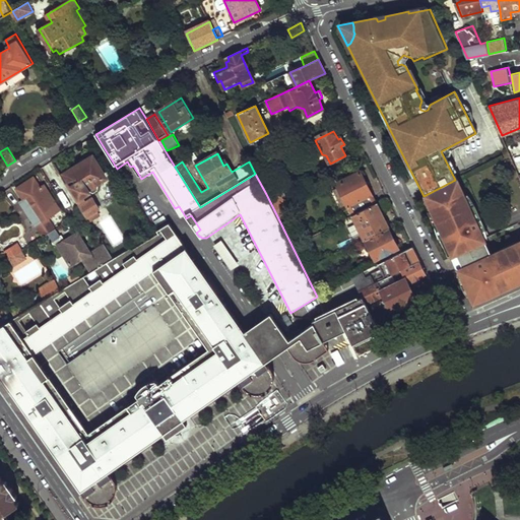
[(94,220),(90,214),(96,210),(100,208),(94,199),(86,203),(82,197),(88,194),(93,194),(100,191),(100,186),(98,183),(106,178),(93,157),(62,177),(86,216),(90,222),(94,220)]
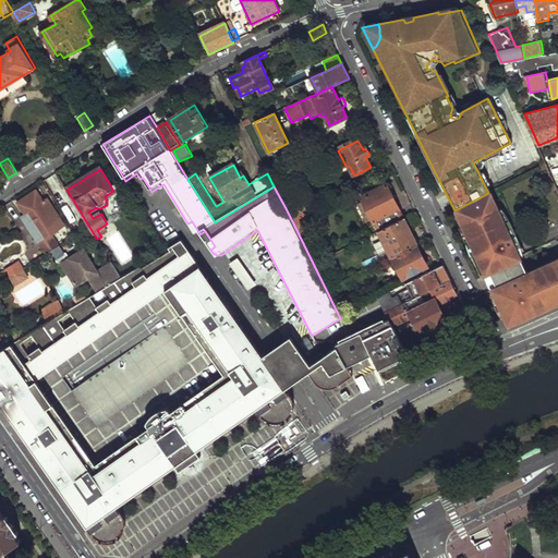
[(379,231),(403,218),(388,185),(358,199),(370,226),(374,222),(378,231),(379,231)]
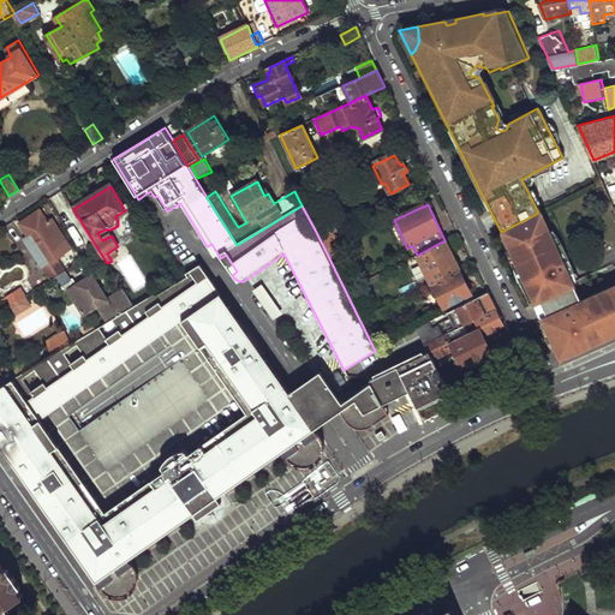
[(19,222),(28,236),(24,238),(37,258),(39,260),(40,260),(53,280),(66,270),(53,250),(65,242),(55,227),(54,228),(40,209),(19,222)]
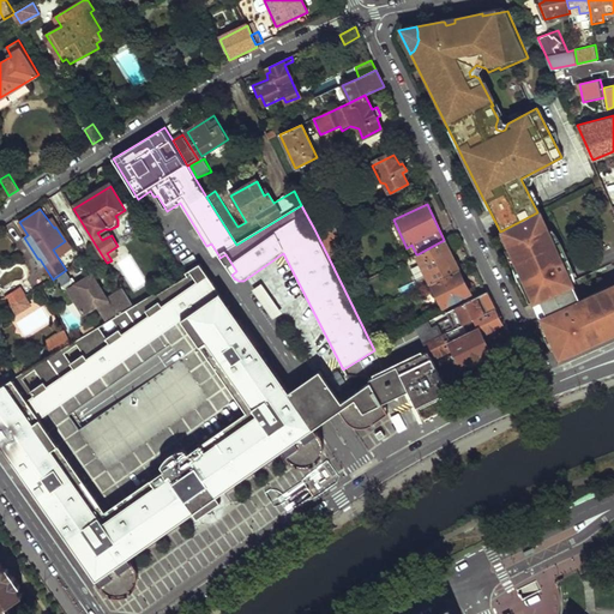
[(576,286),(539,212),(500,234),(536,302),(541,300),(548,314),(543,317),(549,329),(548,330),(557,348),(559,347),(563,355),(572,350),(575,353),(613,332),(613,284),(583,301),(573,306),(566,290),(576,286)]
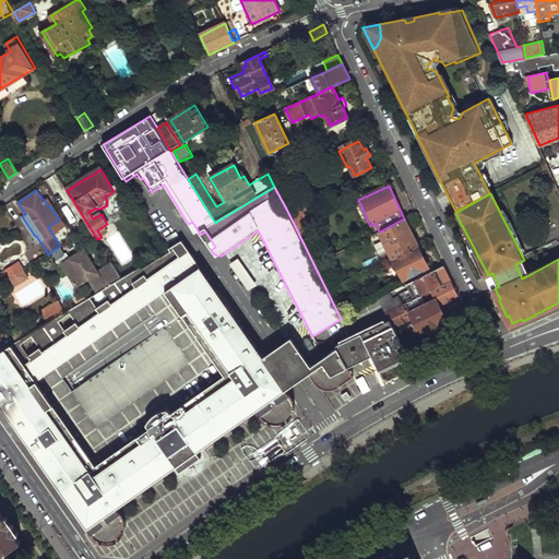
[(286,209),(295,226),(310,218),(301,201),(286,209)]
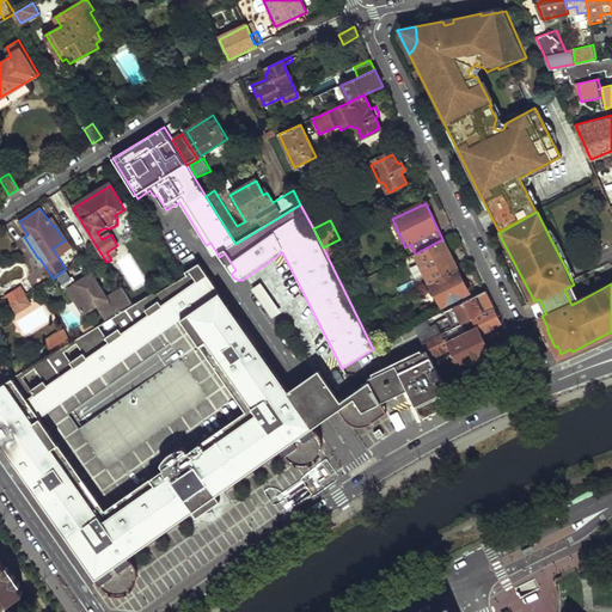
[(416,254),(430,282),(457,269),(442,239),(416,254)]
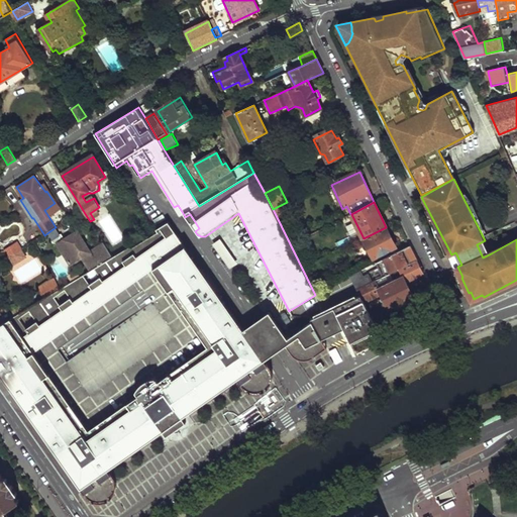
[(178,205),(174,207),(181,218),(185,216),(178,205)]
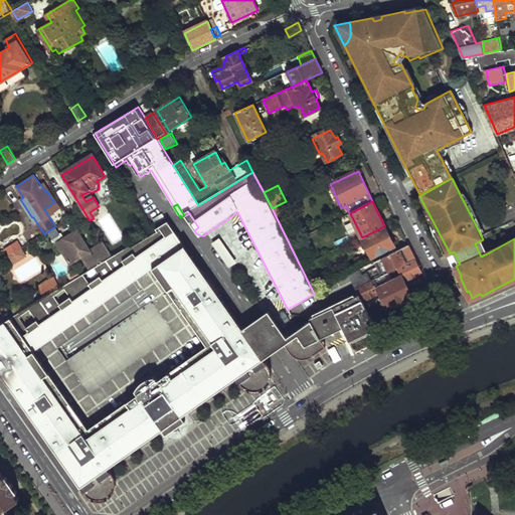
[(96,208),(90,212),(94,218),(100,214),(96,208)]
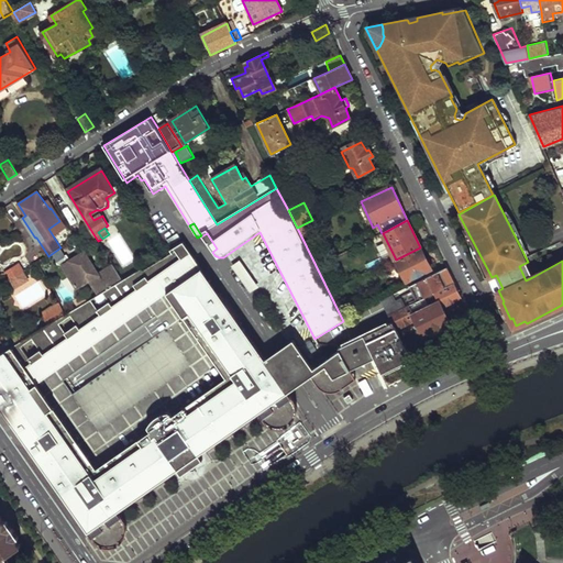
[(207,233),(201,236),(212,252),(217,249),(207,233)]
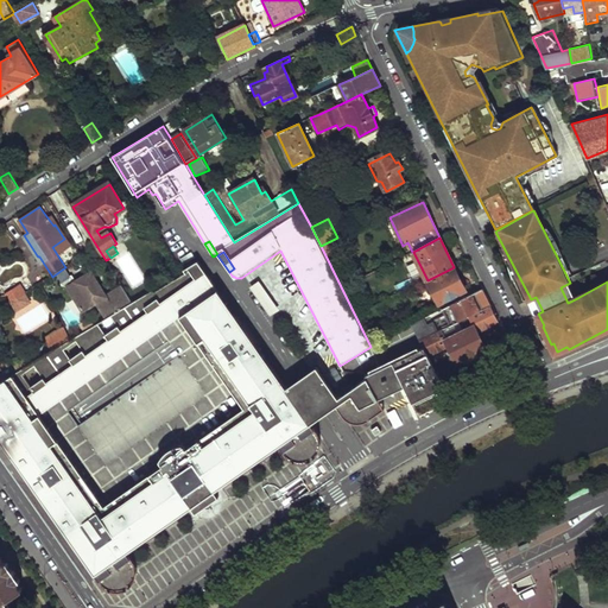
[(109,316),(116,327),(103,335),(96,324),(73,339),(54,349),(38,359),(13,373),(7,377),(0,380),(0,436),(4,442),(20,466),(97,575),(102,581),(106,586),(112,589),(121,590),(130,587),(135,581),(137,571),(135,563),(127,552),(189,508),(194,514),(217,498),(213,493),(279,448),(284,455),(286,458),(293,463),(302,464),(311,462),(317,455),(320,445),(316,435),(310,425),(324,416),(335,407),(343,420),(344,422),(346,423),(348,424),(358,425),(368,422),(385,410),(380,401),(380,400),(366,378),(336,398),(315,368),(299,379),(284,388),(198,263),(184,272),(185,274),(153,295),(152,291),(132,303),(109,316)]
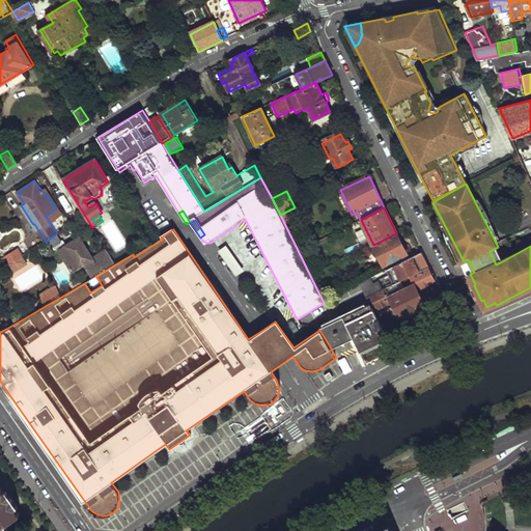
[(373,245),(383,264),(407,253),(396,233),(373,245)]
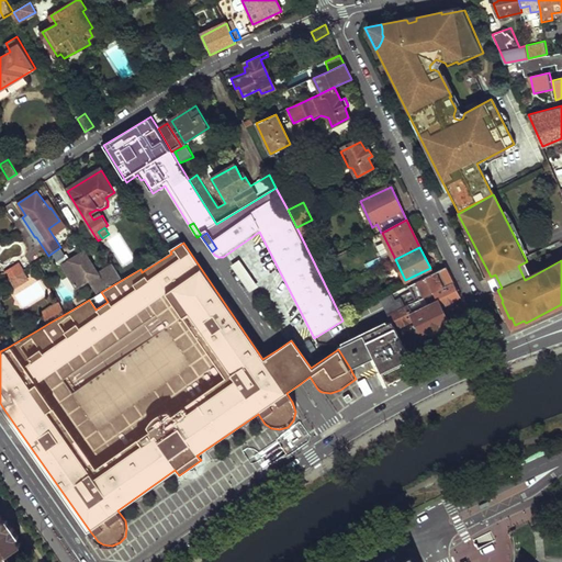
[(67,255),(56,261),(66,278),(69,276),(77,289),(89,281),(97,294),(101,292),(122,280),(113,266),(112,266),(99,273),(93,266),(91,268),(87,261),(90,260),(85,251),(70,260),(67,255)]
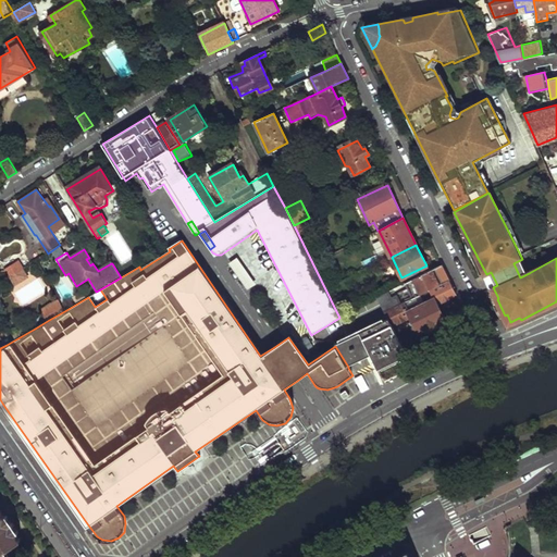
[(529,273),(522,259),(514,263),(520,277),(529,273)]
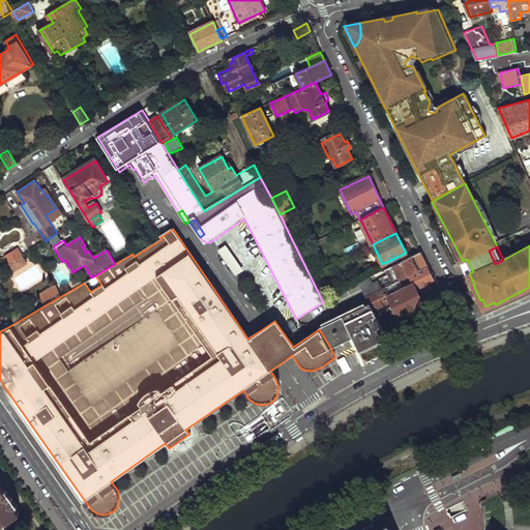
[(18,248),(6,256),(9,261),(22,254),(18,248)]
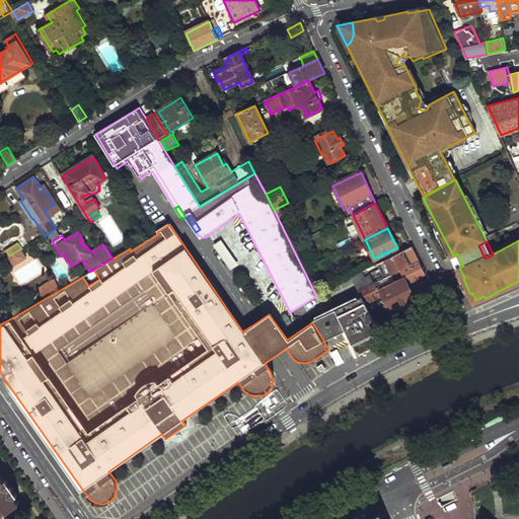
[(377,265),(385,278),(401,270),(419,262),(415,253),(412,247),(377,265)]
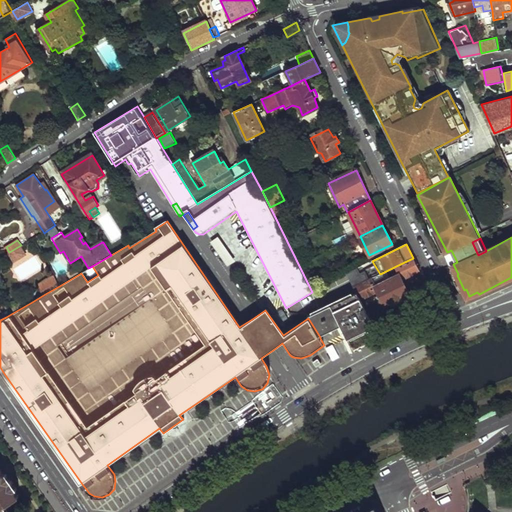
[(457,262),(451,250),(447,252),(453,264),(457,262)]
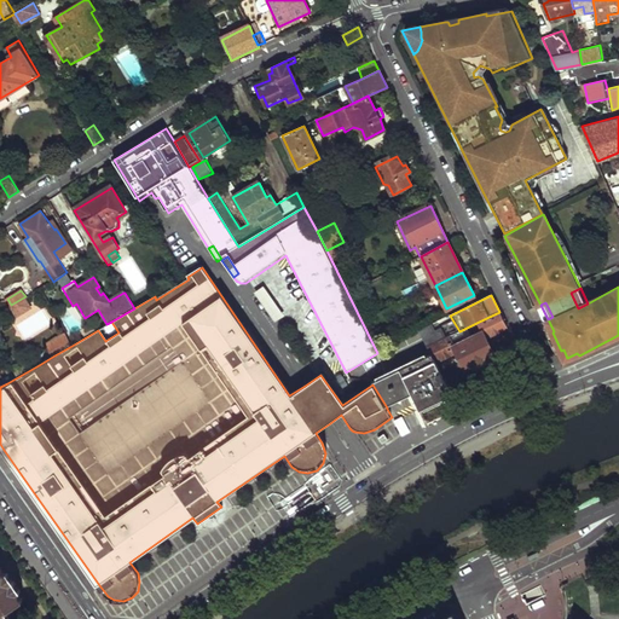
[(457,352),(466,368),(496,354),(487,335),(508,327),(499,312),(479,322),(484,331),(456,345),(451,335),(446,339),(428,347),(431,353),(435,362),(457,352)]
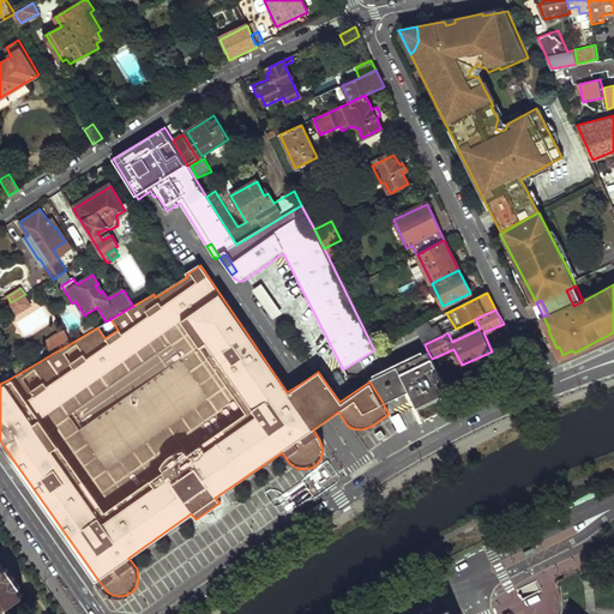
[(416,329),(425,344),(443,336),(438,327),(431,331),(427,323),(416,329)]
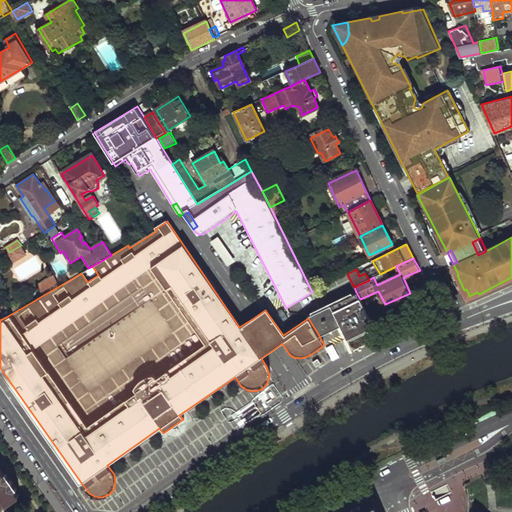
[(61,285),(54,275),(39,284),(45,294),(61,285)]
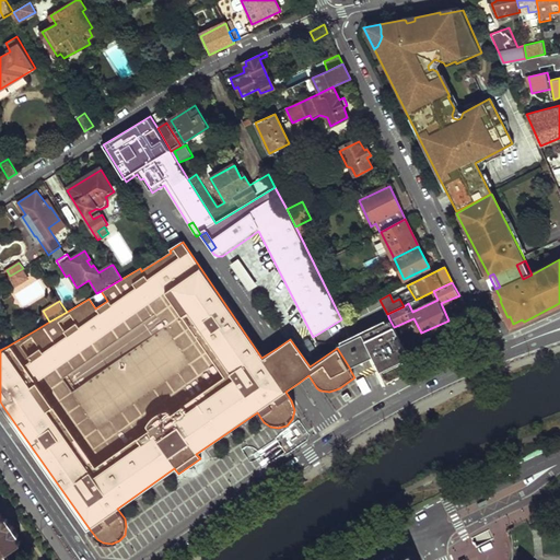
[(337,348),(350,369),(350,370),(374,357),(383,372),(410,357),(394,327),(389,319),(337,348)]
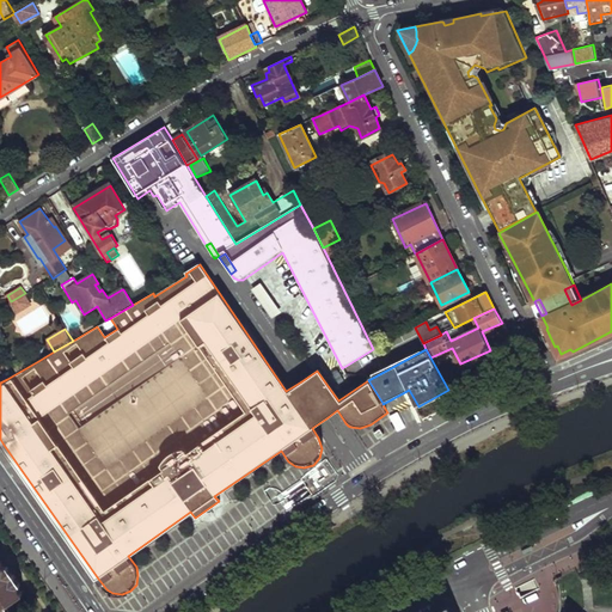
[(10,369),(13,375),(38,361),(35,355),(10,369)]
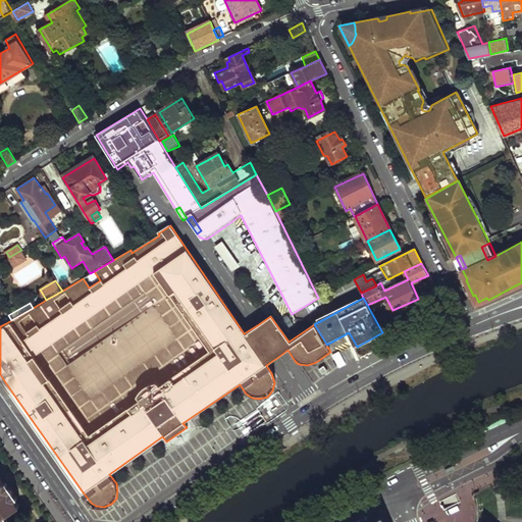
[(12,488),(0,471),(0,489),(3,494),(12,488)]
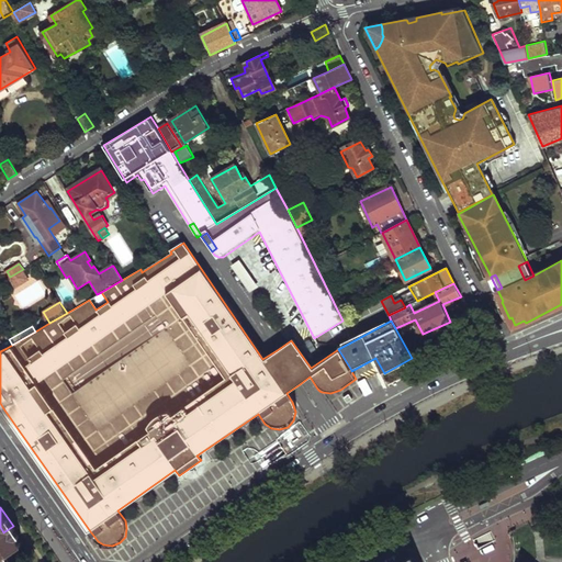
[(0,558),(1,560),(7,555),(25,542),(13,526),(3,532),(0,527),(0,558)]
